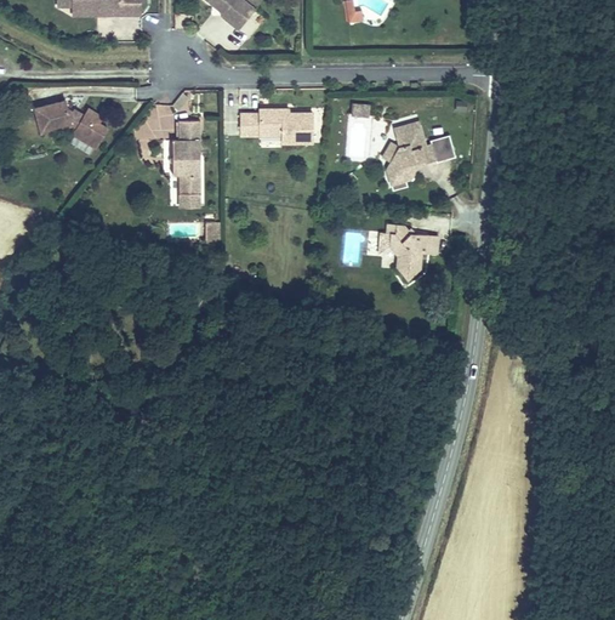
[(83,15),(97,15),(97,5),(121,5),(121,15),(142,16),(141,0),(78,0),(79,5),(83,5),(83,15)]
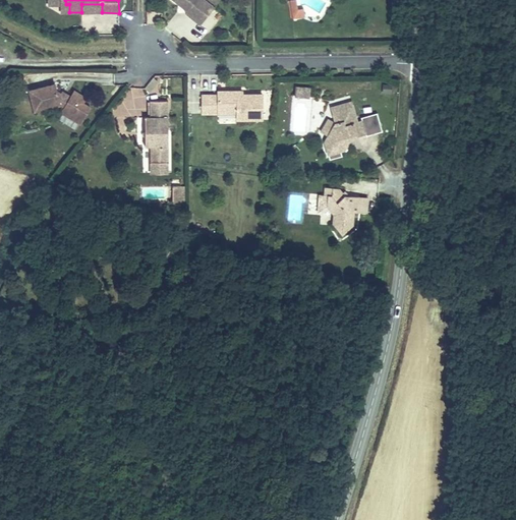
[(205,30),(219,14),(202,0),(174,0),(190,14),(188,16),(205,30)]
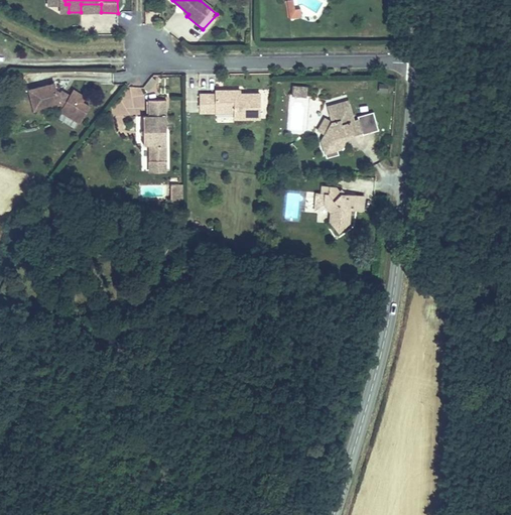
[(295,10),(293,0),(288,0),(291,15),(304,14),(304,9),(295,10)]
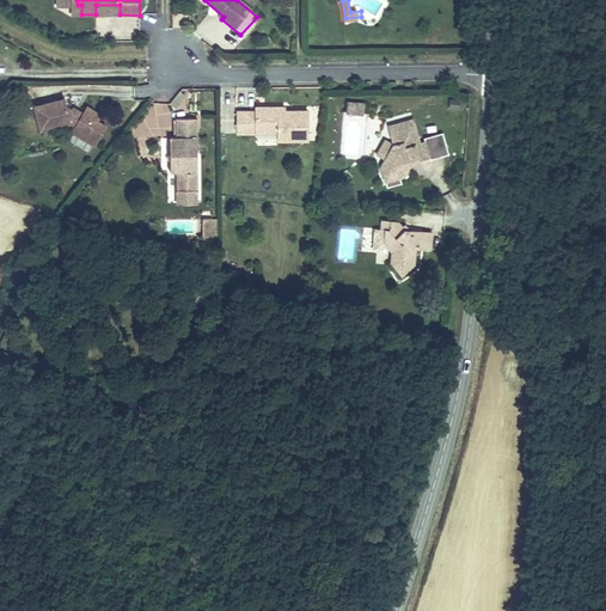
[(348,0),(350,12),(361,11),(360,5),(356,6),(355,0),(348,0)]
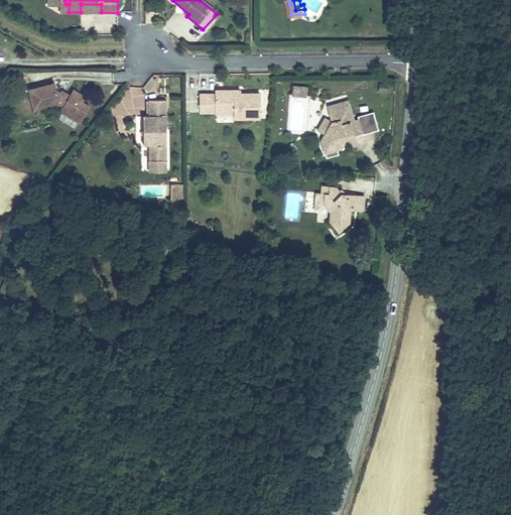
[(81,4),(81,12),(101,12),(101,4),(81,4)]
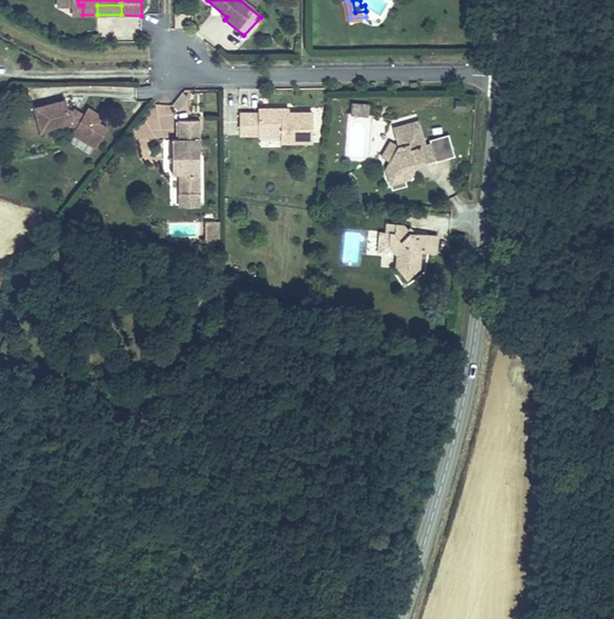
[(142,98),(143,87),(131,86),(130,98),(142,98)]
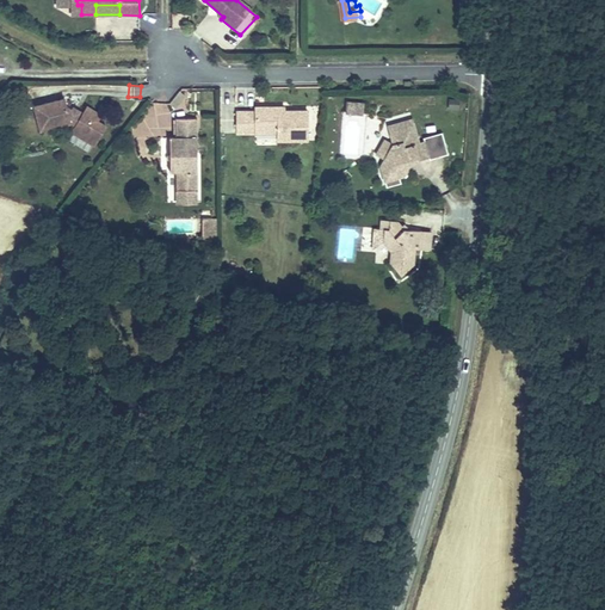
[(184,91),(176,103),(183,108),(191,96),(184,91)]
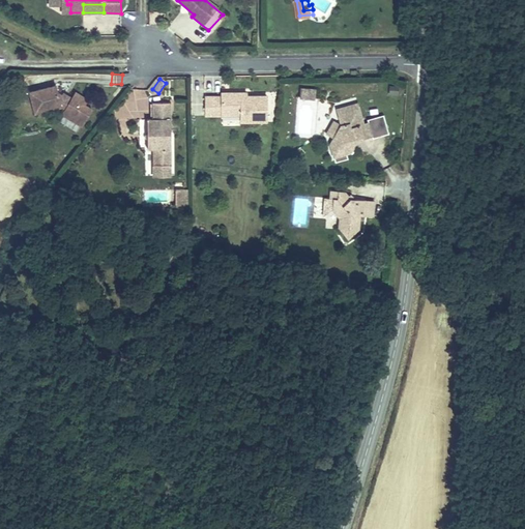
[(395,93),(403,95),(404,86),(396,84),(395,93)]
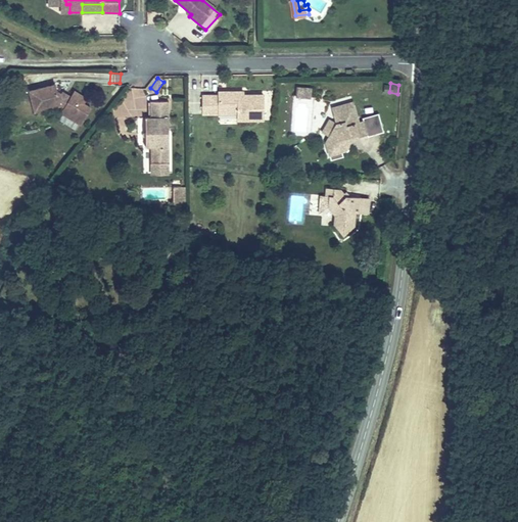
[(72,104),(71,107),(88,117),(95,103),(87,98),(89,94),(79,89),(75,95),(71,94),(72,93),(66,91),(59,87),(58,84),(35,88),(39,109),(62,105),(64,100),(72,104)]
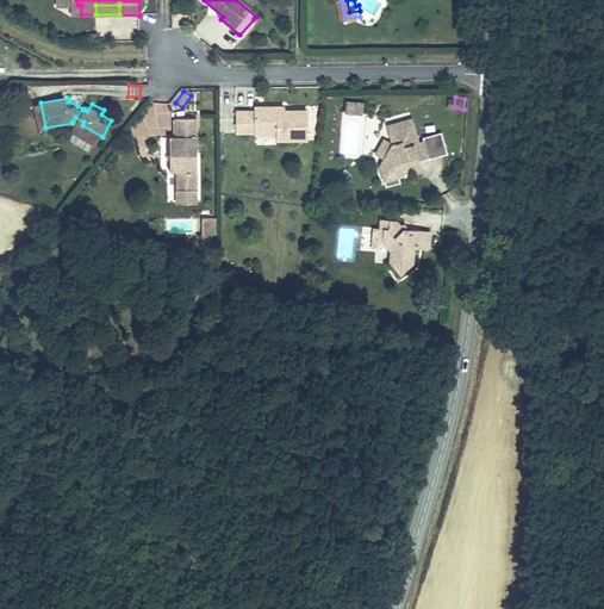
[(361,105),(346,104),(346,115),(361,116),(361,105)]
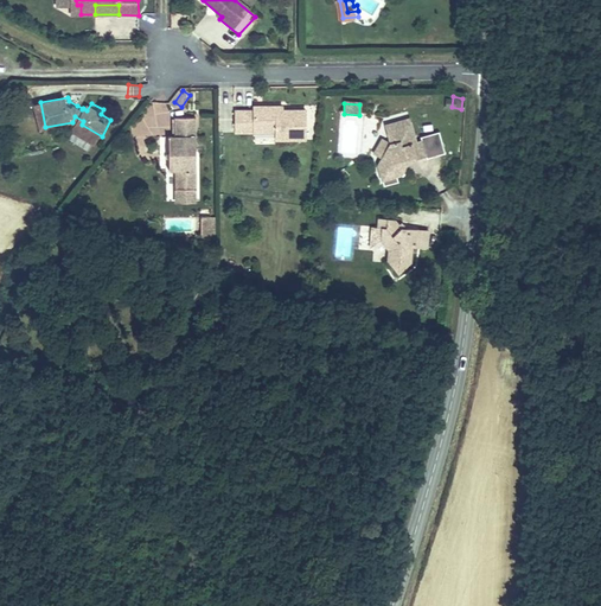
[(275,112),(275,107),(254,106),(254,110),(234,110),(232,133),(273,134),(273,138),(304,138),(304,113),(282,112),(275,112)]
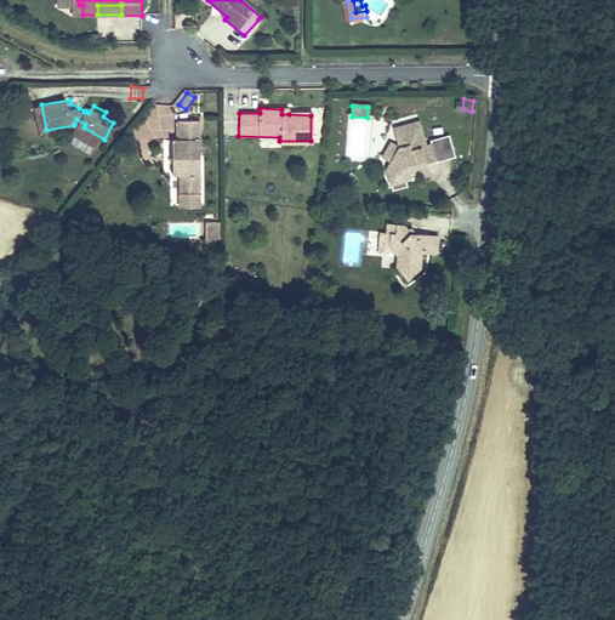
[(200,117),(180,118),(181,137),(172,137),(175,174),(182,174),(183,191),(205,189),(200,117)]
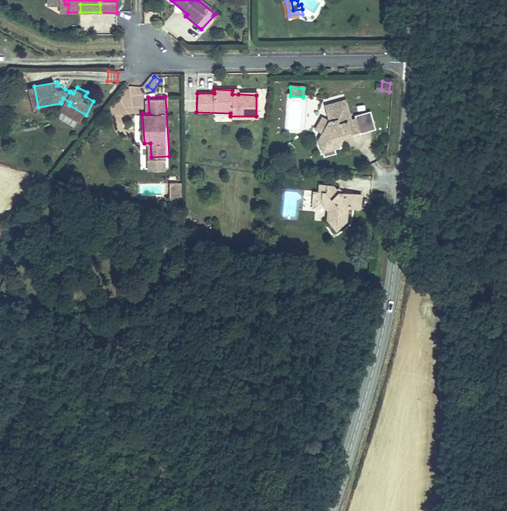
[(86,115),(69,105),(65,111),(82,121),(86,115)]
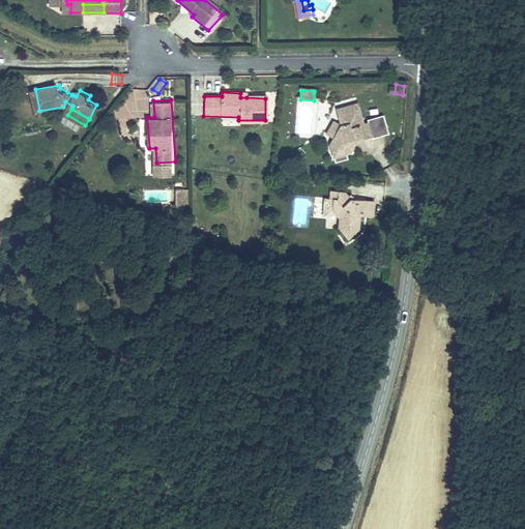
[(355,110),(336,115),(340,129),(329,152),(333,169),(346,166),(345,160),(350,159),(352,153),(348,151),(351,145),(355,147),(370,144),(370,145),(386,141),(381,122),(365,126),(366,129),(360,131),(355,110)]
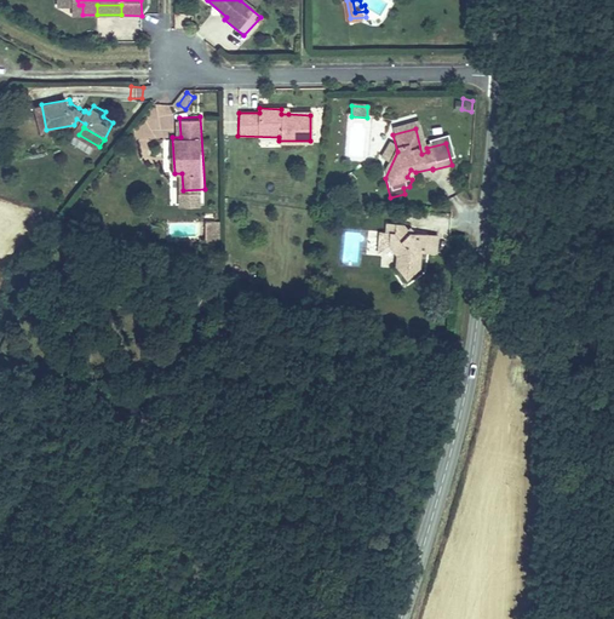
[(205,201),(205,189),(183,190),(184,202),(205,201)]
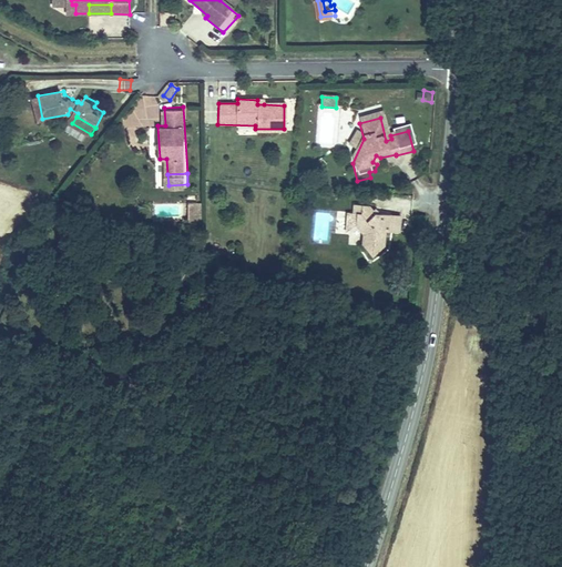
[(193,219),(207,219),(207,200),(193,200),(193,219)]
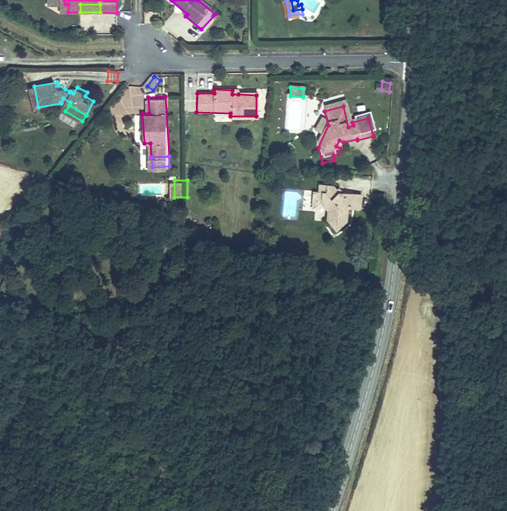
[(323,193),(318,193),(318,203),(324,211),(323,222),(331,233),(343,224),(343,211),(347,211),(348,196),(335,194),(329,187),(323,186),(323,193)]
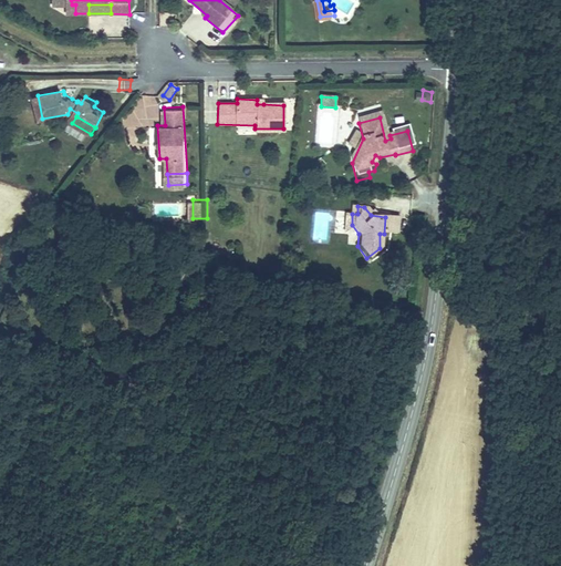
[(385,217),(384,234),(394,234),(394,217),(385,217)]
